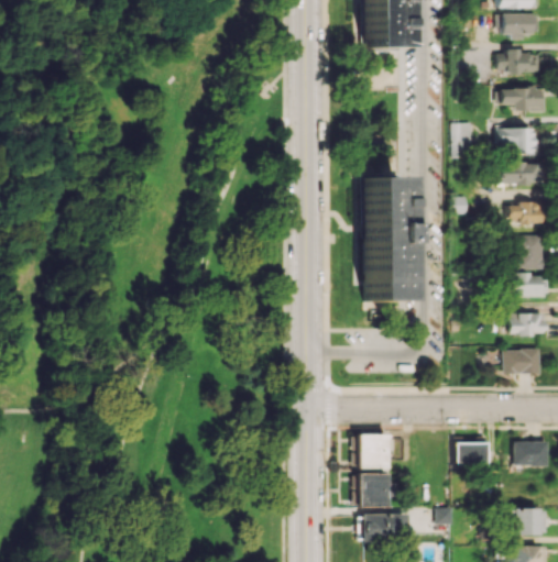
[(364,0),(365,47),(398,47),(398,0),(364,0)]
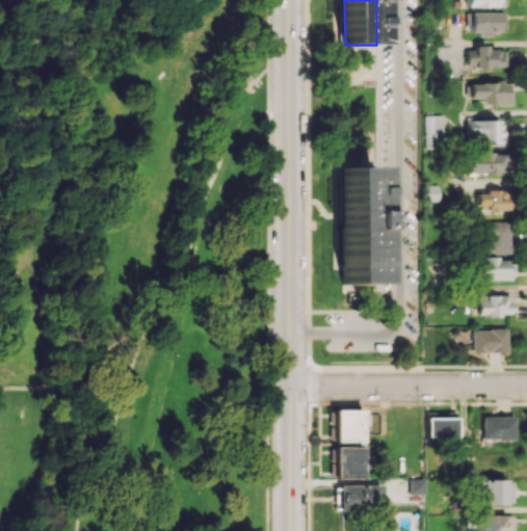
[(505,0),(469,0),(470,8),(506,8),(505,0)]
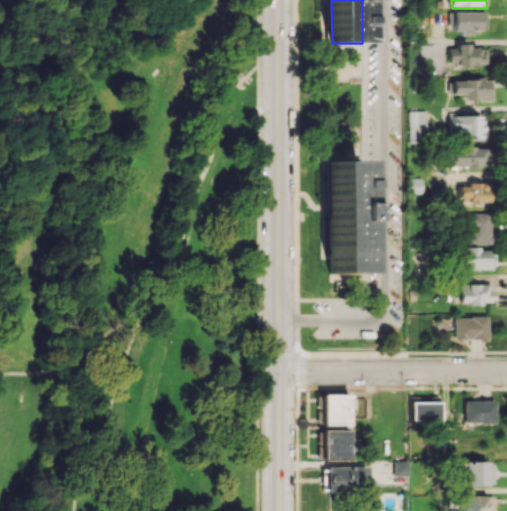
[(454,35),(475,34),(475,31),(487,31),(486,12),(454,13),(454,35)]
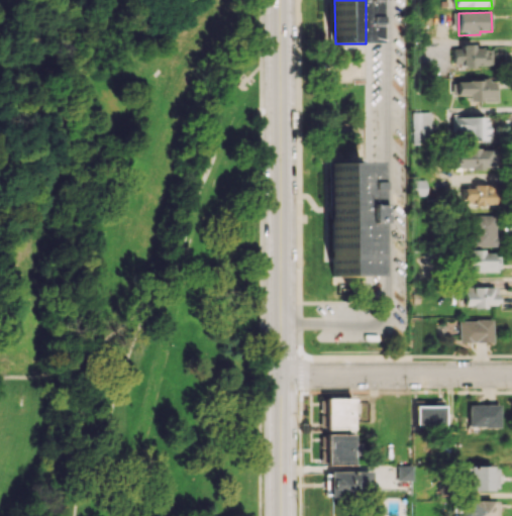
[(493,47),(465,47),(465,48),(455,49),(456,67),(494,67),(493,47)]
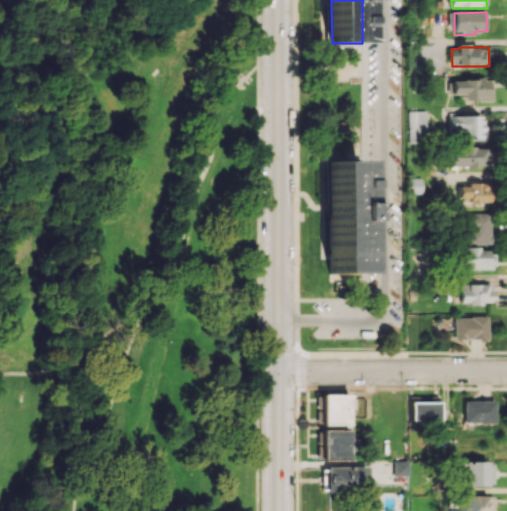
[(494,101),(495,80),(455,80),(454,95),(466,96),(466,100),(494,101)]
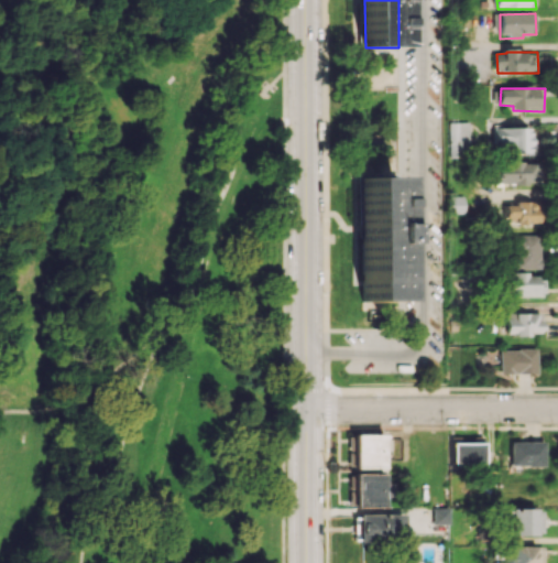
[(452,158),(474,157),(474,122),(452,123),(452,158)]
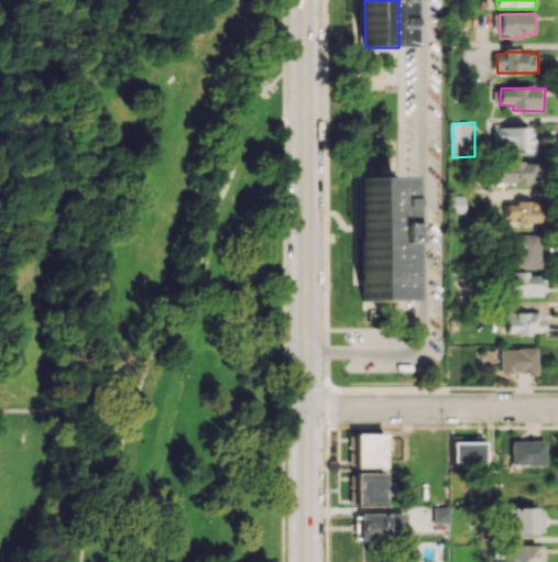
[(534,128),(506,129),(506,136),(498,136),(499,154),(534,153),(534,128)]
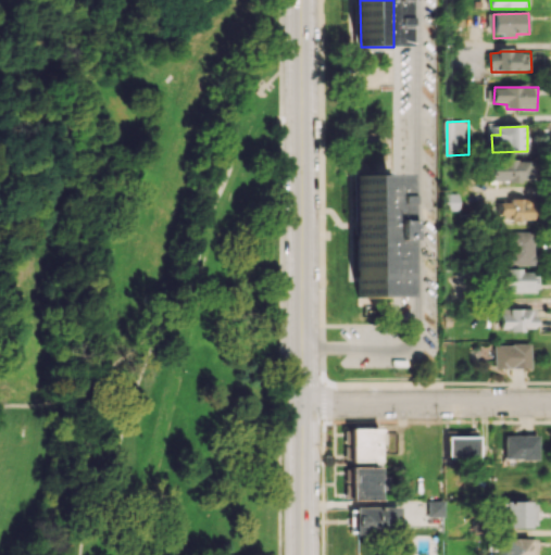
[(535,162),(493,159),(492,181),(534,184),(535,162)]
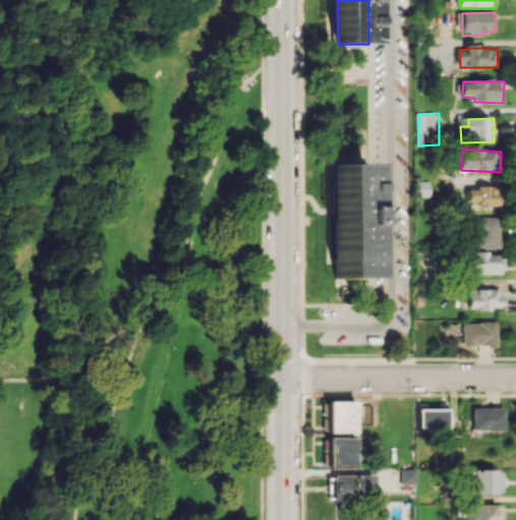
[(338,161),(337,278),(368,279),(369,161),(338,161)]
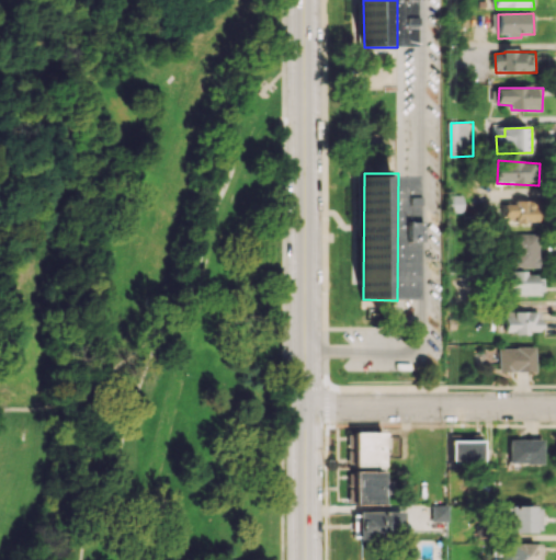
[(452,213),(466,212),(465,196),(451,196),(452,213)]
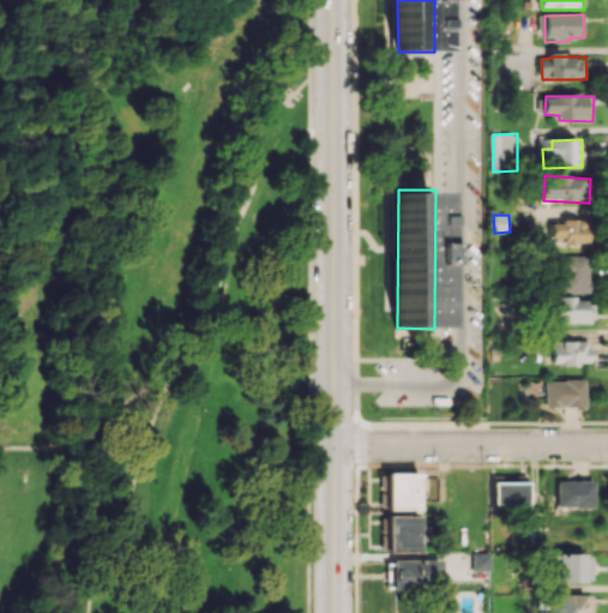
[(591,245),(591,221),(554,222),(554,246),(591,245)]
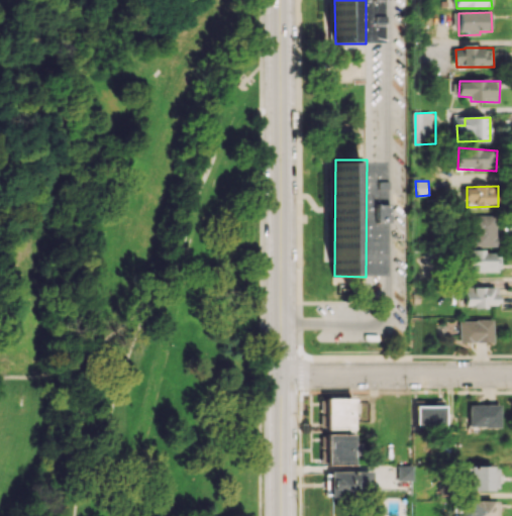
[(499,246),(499,216),(476,216),(476,247),(499,246)]
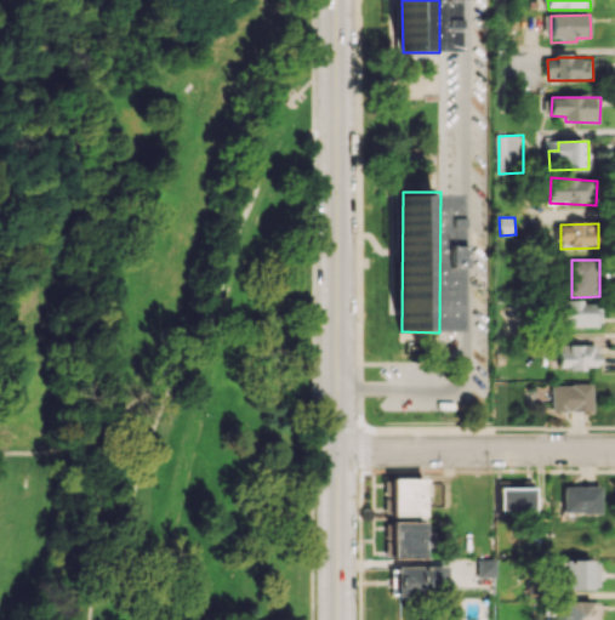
[(602,328),(601,302),(563,302),(564,328),(602,328)]
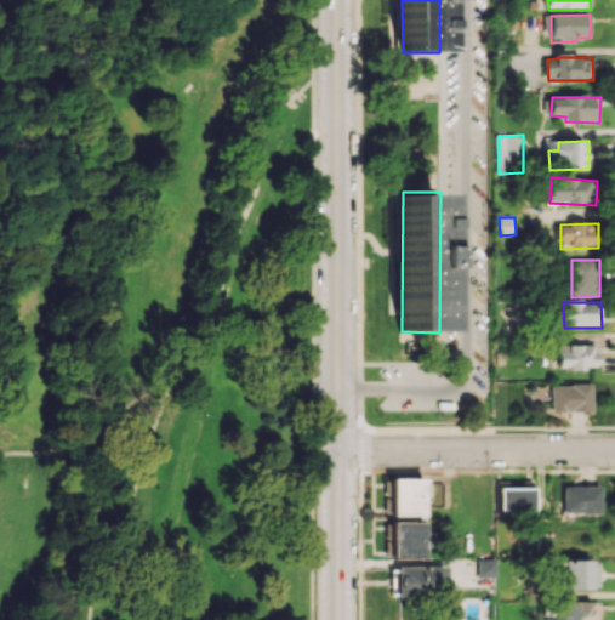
[(563,346),(563,370),(602,369),(601,346),(563,346)]
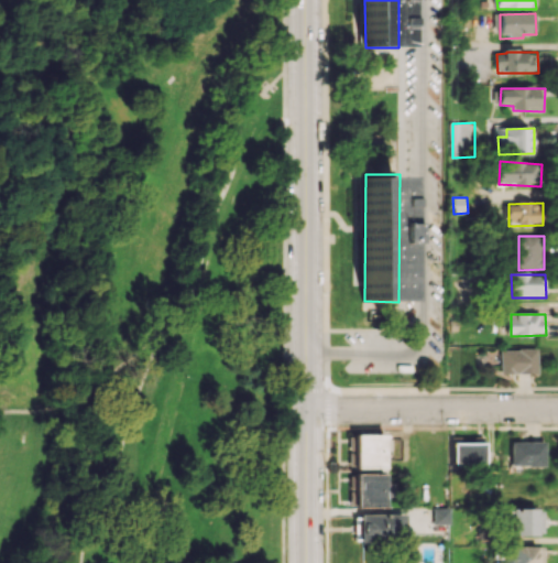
[(539,374),(540,349),(504,349),(504,374),(539,374)]
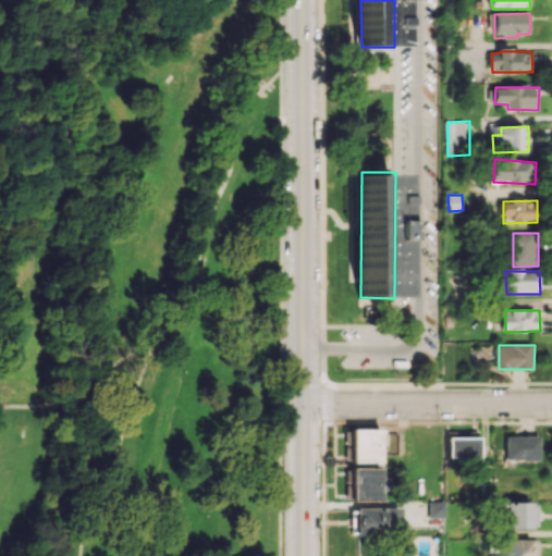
[(353,430),(354,464),(384,462),(383,429),(353,430)]
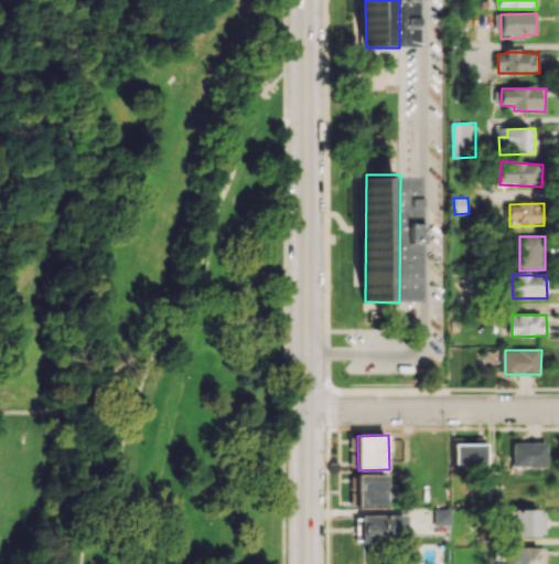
[(516,468),(550,468),(549,443),(515,443),(516,468)]
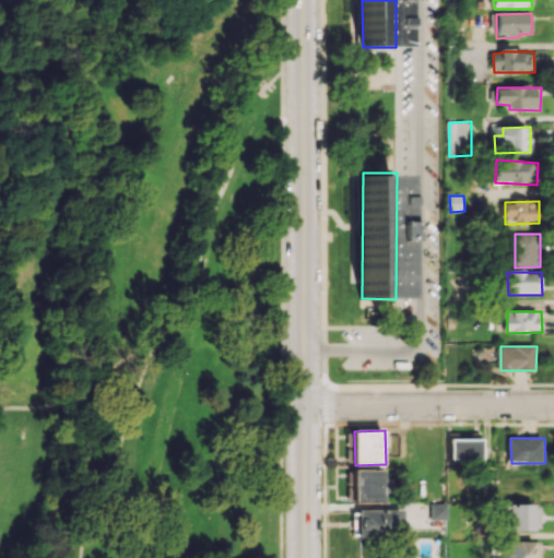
[(483,439),(451,440),(452,461),(483,460),(483,439)]
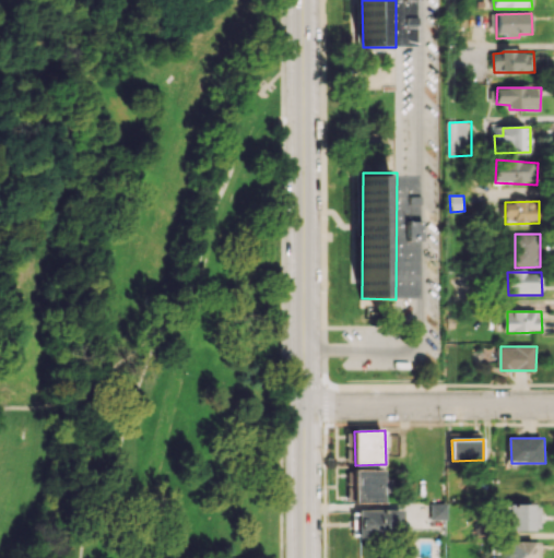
[(385,470),(355,471),(355,503),(386,503),(385,470)]
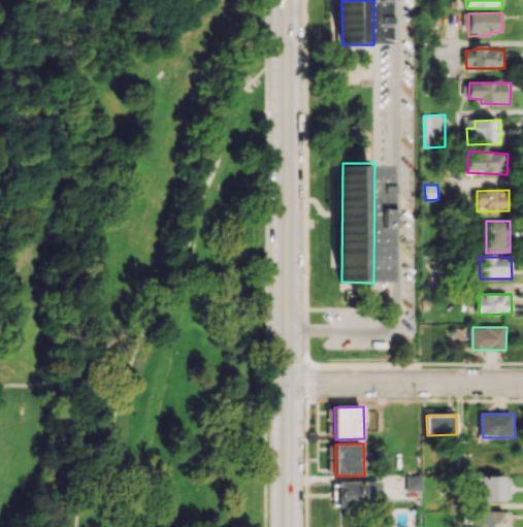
[(424,491),(424,475),(410,475),(410,490),(424,491)]
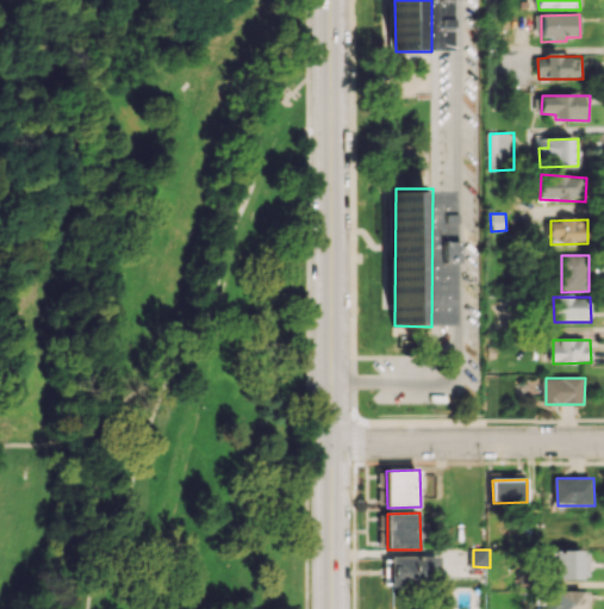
[(556,579),(592,579),(591,551),(556,552),(556,579)]
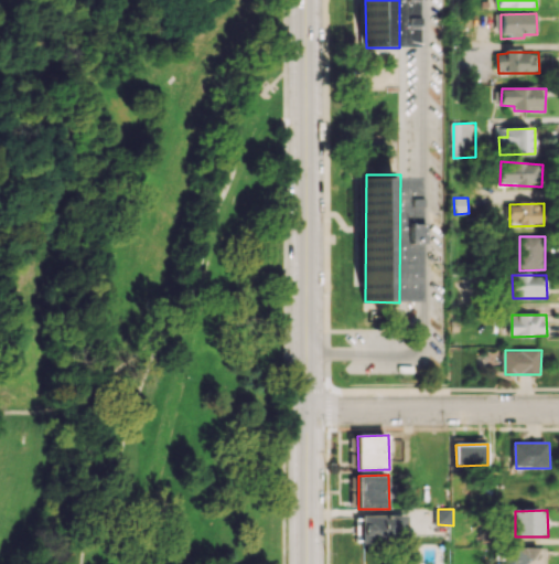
[(363,515),(363,542),(408,542),(408,515),(363,515)]
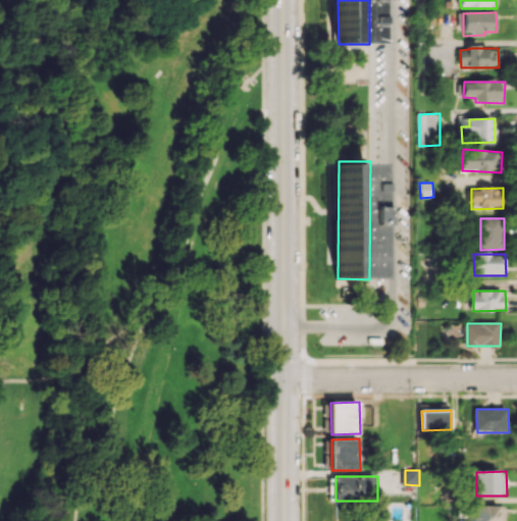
[(505,520),(506,507),(471,506),(470,520),(505,520)]
